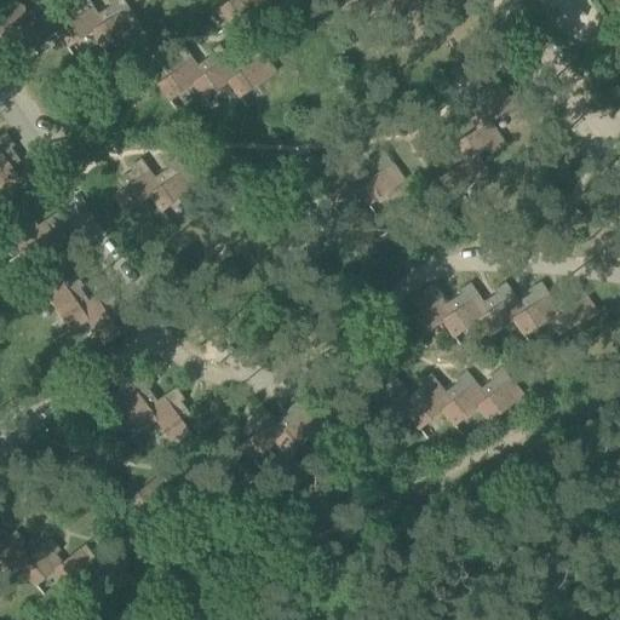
[(27,13),(28,13),(18,0),(5,0),(3,1),(5,5),(0,7),(0,45),(22,32),(33,24),(27,13)]
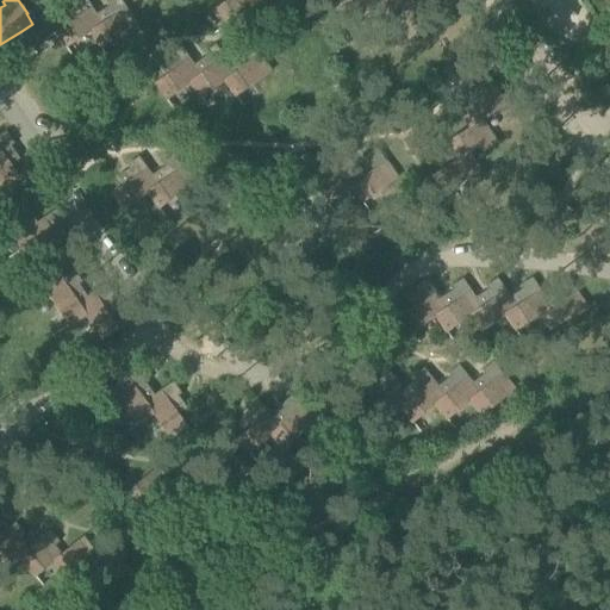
[(26,13),(32,24),(22,31),(31,48),(56,32),(55,31),(67,24),(61,14),(53,0),(41,0),(37,2),(39,6),(27,13),(26,13)]
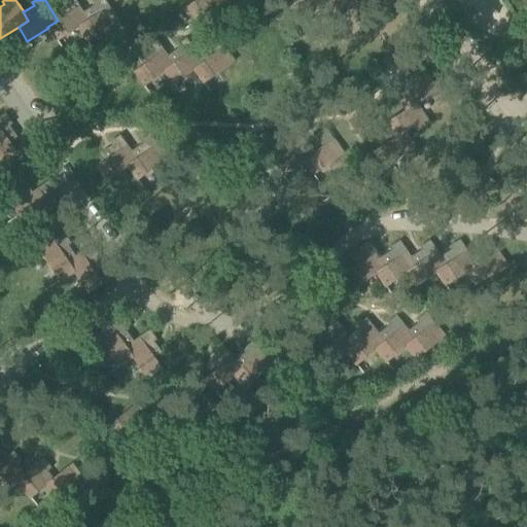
[(58,21),(47,27),(48,28),(57,41),(78,29),(77,28),(88,22),(83,13),(82,13),(75,0),(66,0),(62,3),(64,5),(53,12),(58,21)]
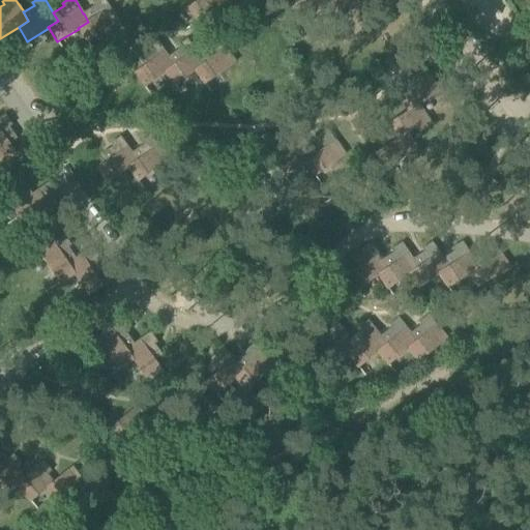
[(94,6),(84,13),(88,22),(78,28),(87,43),(120,23),(105,0),(97,0),(92,3),(94,6)]
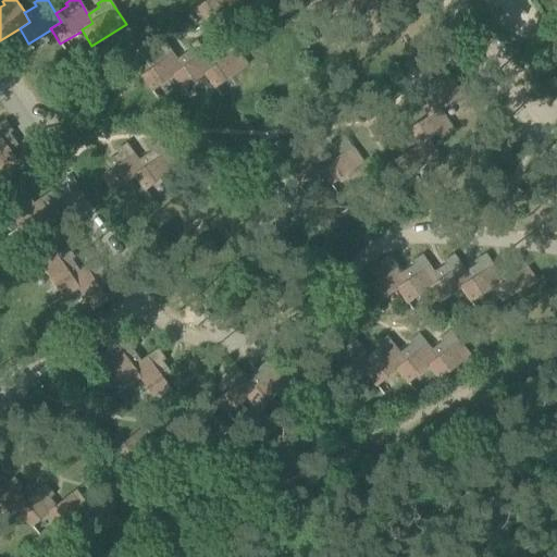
[(209,0),(195,10),(205,26),(226,12),(231,17),(242,10),(235,0),(209,0)]
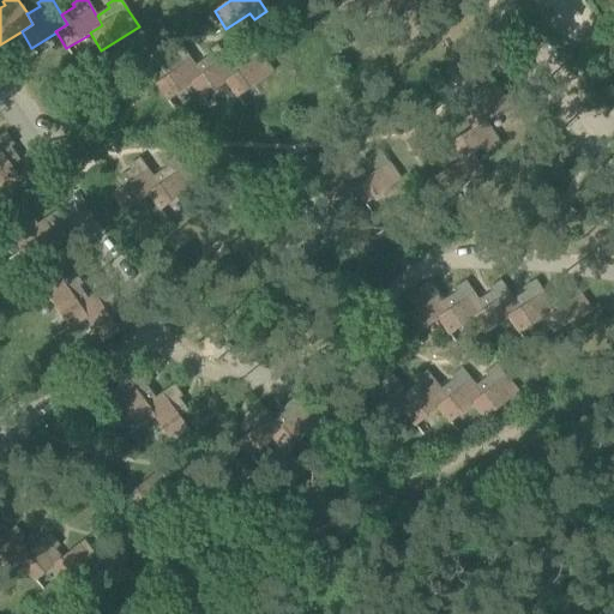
[(236,73),(227,83),(238,98),(274,73),(252,43),(240,52),(242,55),(230,65),(236,73)]
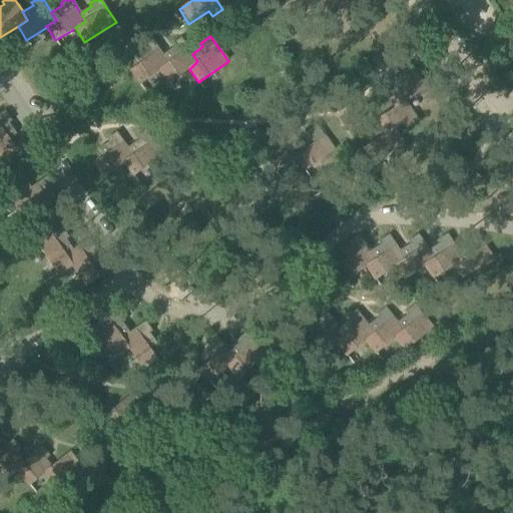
[(197,61),(192,54),(181,38),(171,45),(173,48),(163,55),(168,63),(159,69),(169,83),(189,69),(197,61)]
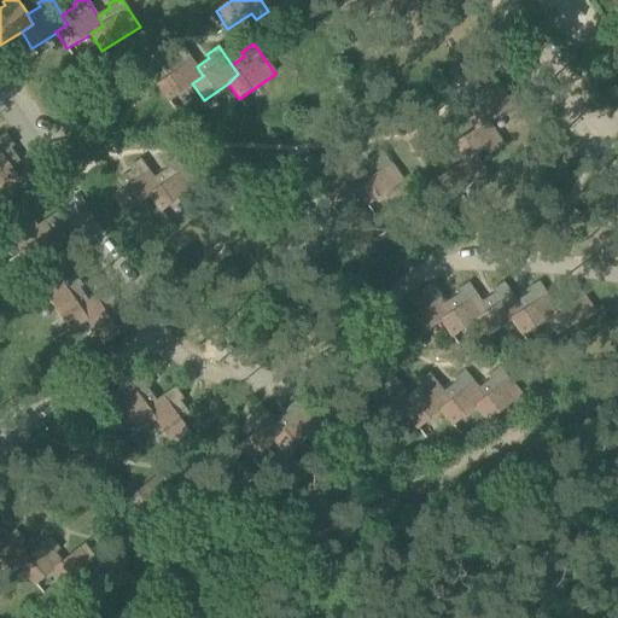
[(167,77),(156,86),(168,103),(192,85),(192,83),(203,76),(197,66),(184,47),(172,56),(174,59),(161,69),(167,77)]
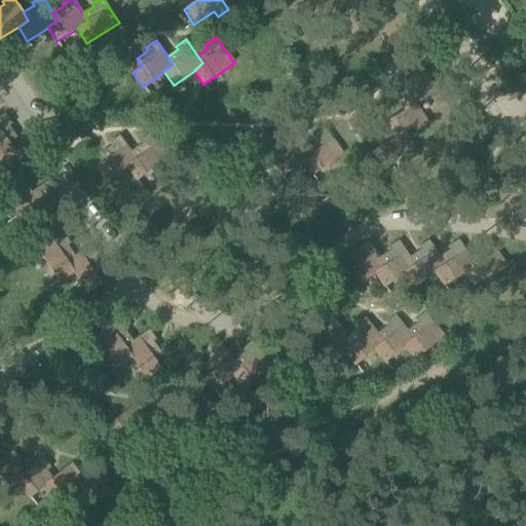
[(404,111),(415,105),(426,99),(437,92),(420,66),(410,72),(411,75),(400,82),(405,90),(395,96),(404,111)]
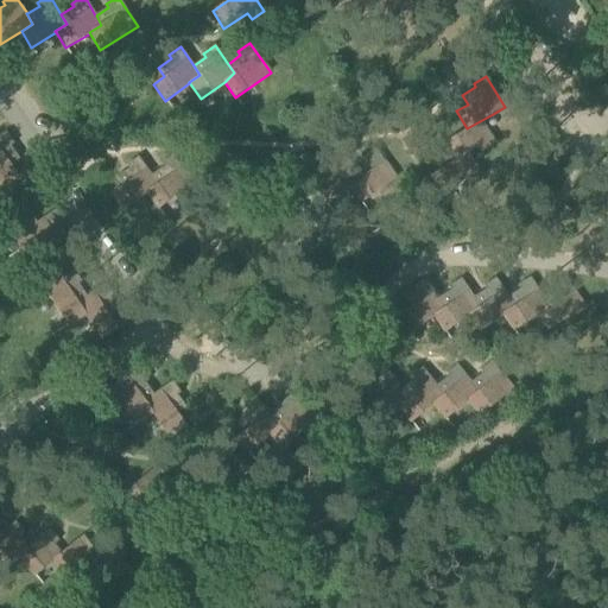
[(442,143),(453,160),(464,152),(477,146),(481,152),(494,145),(480,121),(467,128),(442,143)]
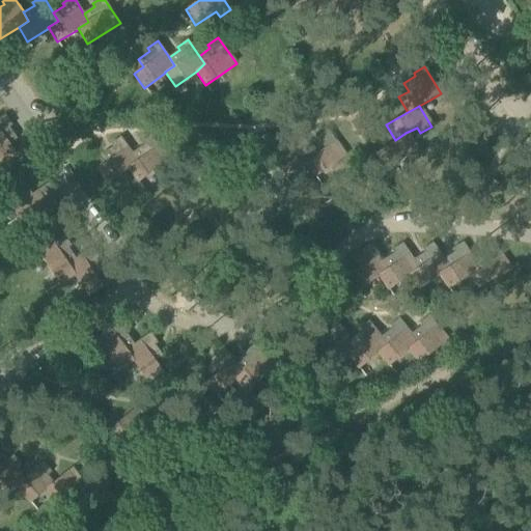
[(0,161),(2,164),(17,154),(10,144),(18,139),(9,128),(12,126),(5,115),(0,118),(0,161)]
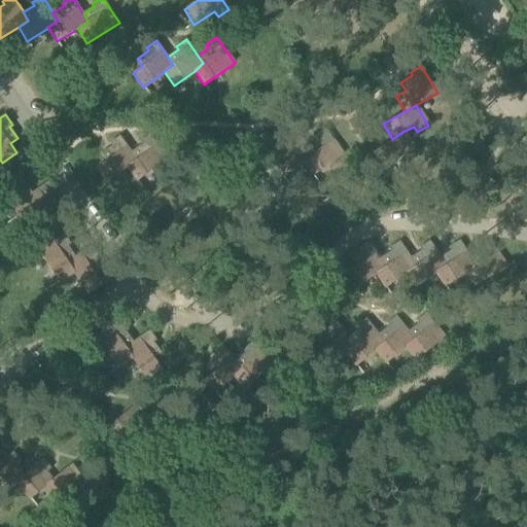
[(313,176),(344,154),(325,129),(315,136),(317,139),(307,147),(313,154),(304,163),(313,176)]
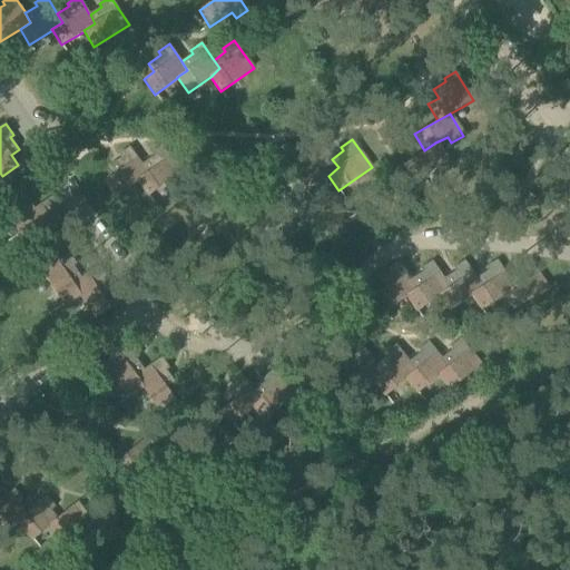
[(306,192),(328,176),(338,167),(332,159),(320,141),(308,149),(311,153),(300,160),(305,169),(295,177),(306,192)]
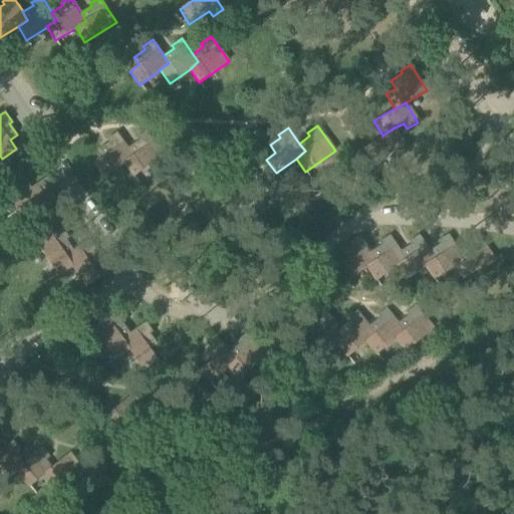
[(361,149),(370,164),(392,151),(395,156),(406,150),(393,129),(382,136),(361,149)]
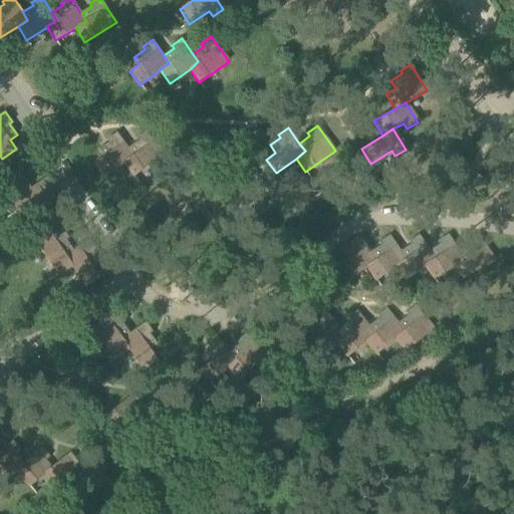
[(168,140),(158,147),(163,155),(154,163),(163,176),(183,162),(192,154),(186,146),(176,130),(166,137),(168,140)]
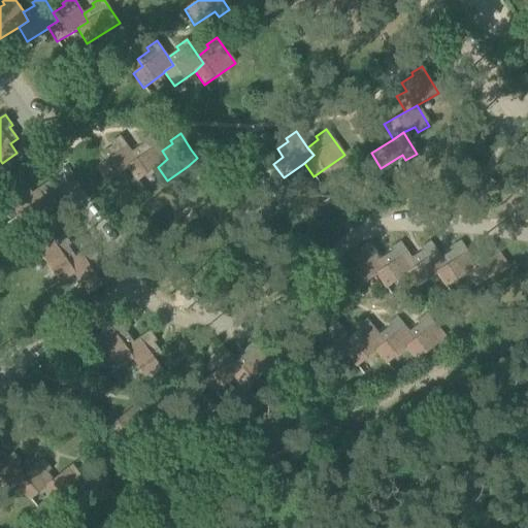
[(142,145),(131,153),(137,161),(128,168),(128,169),(137,182),(158,167),(167,159),(162,151),(151,135),(140,142),(142,145)]
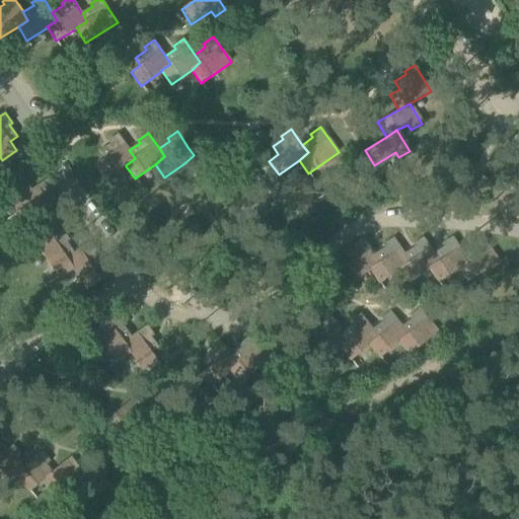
[(135,158),(129,150),(119,134),(108,141),(109,144),(99,151),(104,159),(95,165),(105,180),(126,166),(126,165),(135,158)]
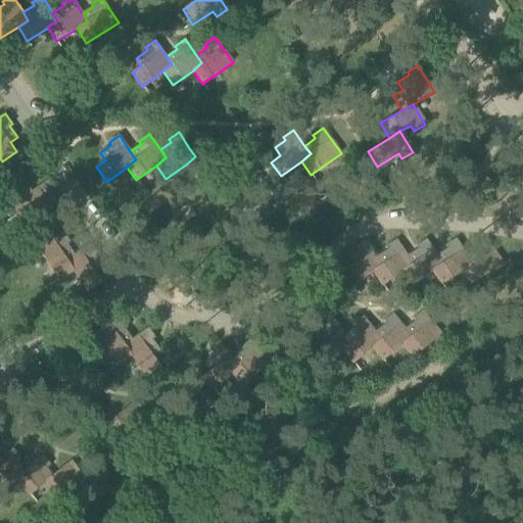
[(0,193),(16,217),(30,207),(24,197),(32,192),(25,181),(28,179),(20,169),(0,182),(0,193)]
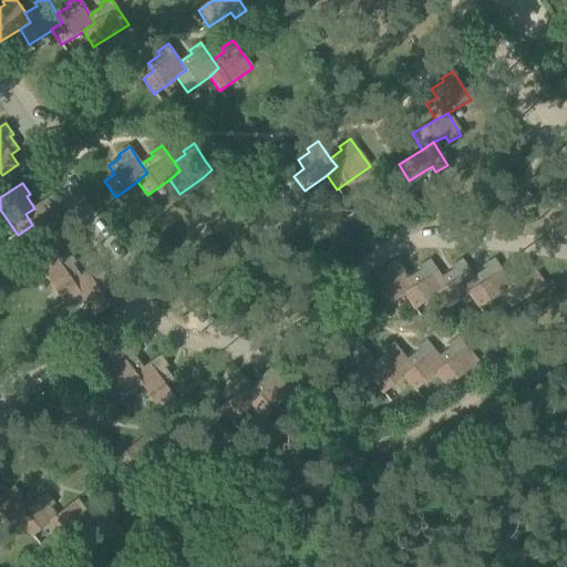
[(52,195),(34,208),(26,214),(32,225),(48,247),(63,237),(57,226),(64,220),(57,209),(60,207),(52,195)]
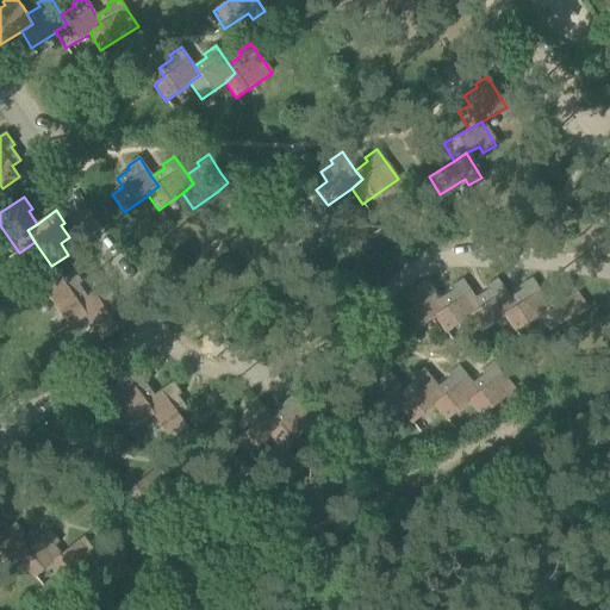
[(74,271),(44,291),(69,327),(85,316),(78,304),(87,297),(80,285),(82,282),(74,271)]
